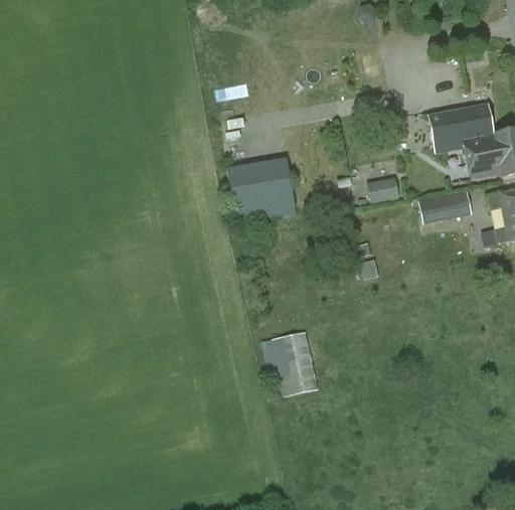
[(501,178),(514,175),(514,129),(493,134),(487,104),(426,116),(434,154),(463,148),(469,179),(500,173),(501,178)]
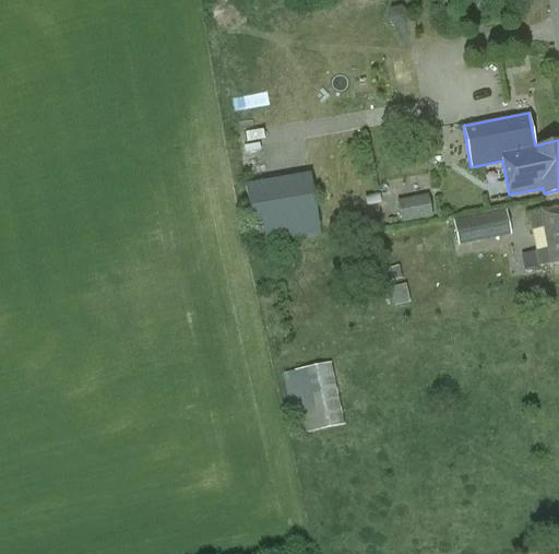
[(245,180),(247,191),(254,244),(320,232),(311,179),(310,169),(245,180)]
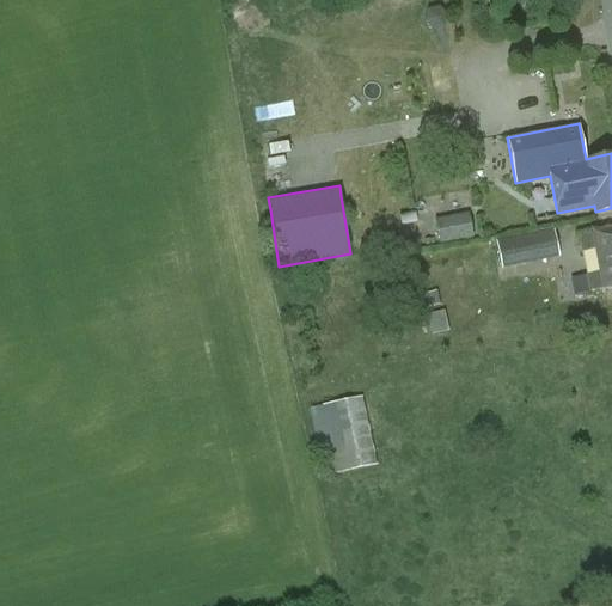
[(588,289),(611,285),(611,226),(592,231),(593,231),(577,234),(580,251),(595,248),(600,270),(586,274),(588,289)]
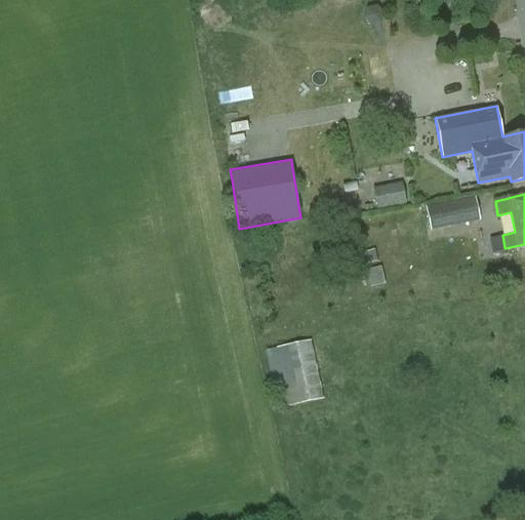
[(478,216),(474,195),(448,200),(453,222),(478,216)]
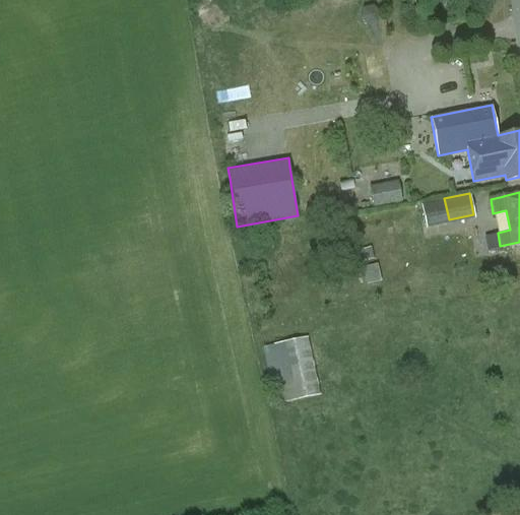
[(285,400),(321,392),(308,334),(272,341),(285,400)]
